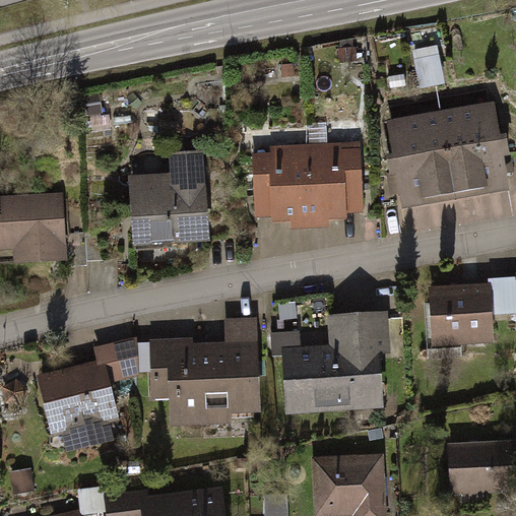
[(420,86),(446,80),(440,50),(413,56),(420,86)]
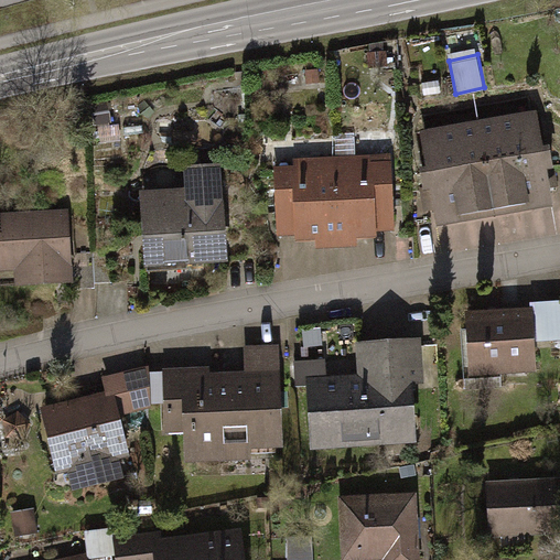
[(477,120),(495,216),(553,205),(536,109),(477,120)]
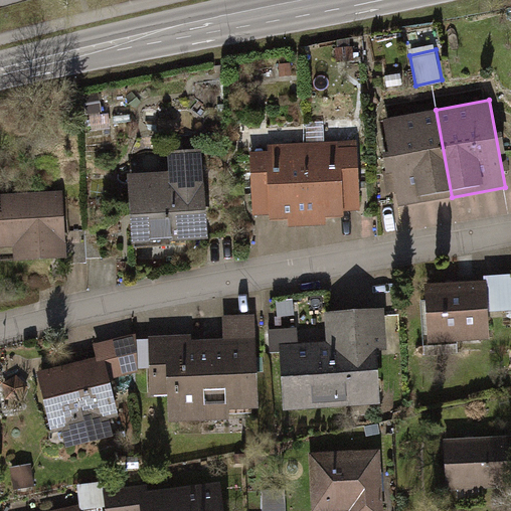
[(382,120),(399,207),(452,197),(436,110),(382,120)]
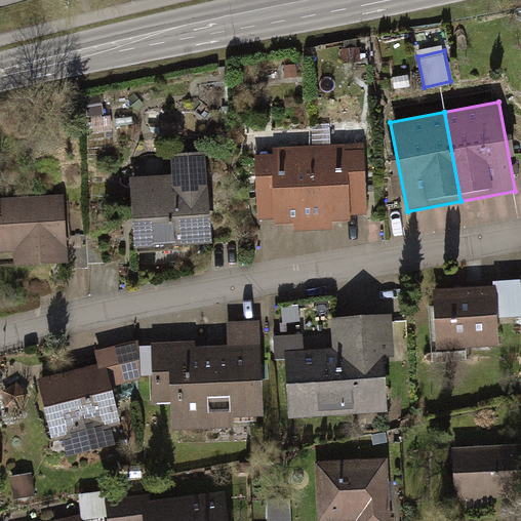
[(362,141),(308,144),(314,232),(333,230),(333,221),(350,219),(350,214),(367,213),(362,141)]
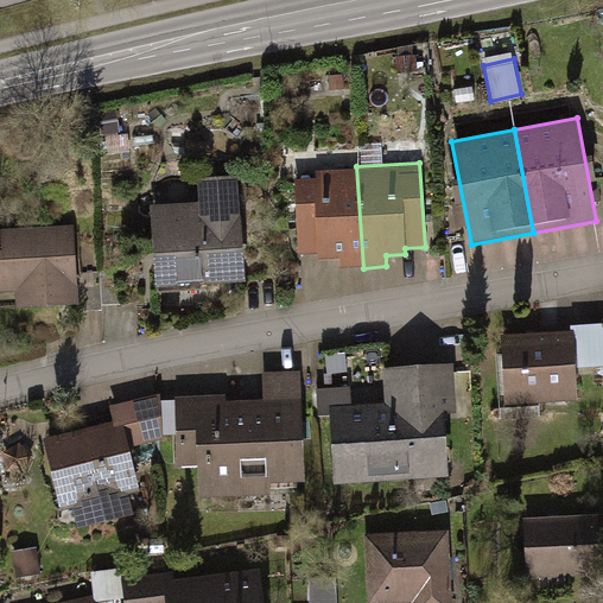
[(342,270),(363,268),(356,166),(291,171),(297,254),(317,253),(317,259),(341,256),(342,270)]
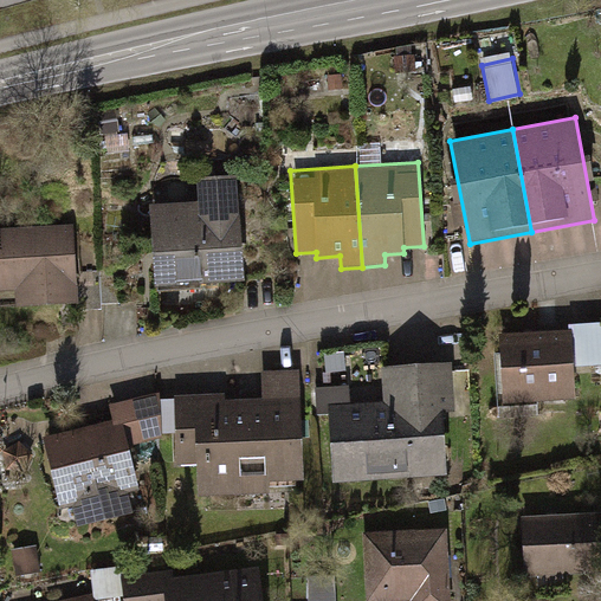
[(196,200),(149,204),(156,285),(241,278),(232,170),(194,173),(196,200)]
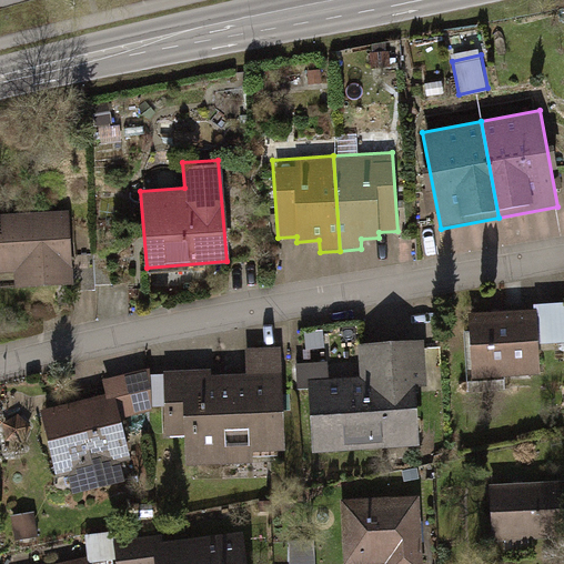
[(68,208),(0,211),(0,271),(12,271),(13,286),(71,283),(68,208)]
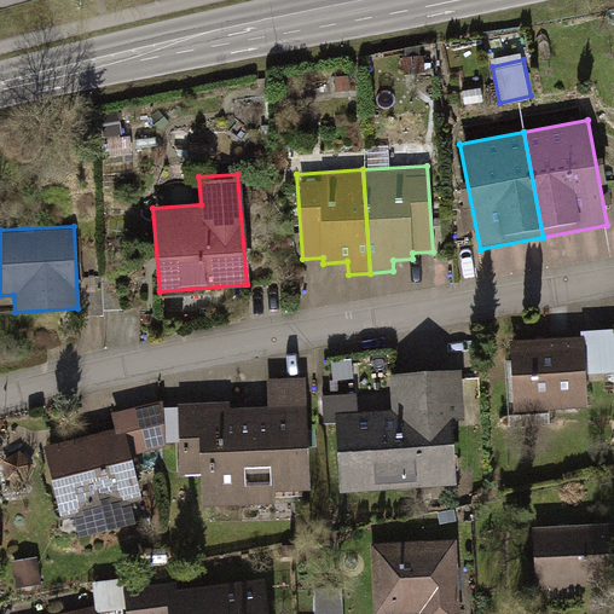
[(540,262),(613,254),(613,233),(538,243),(540,262)]
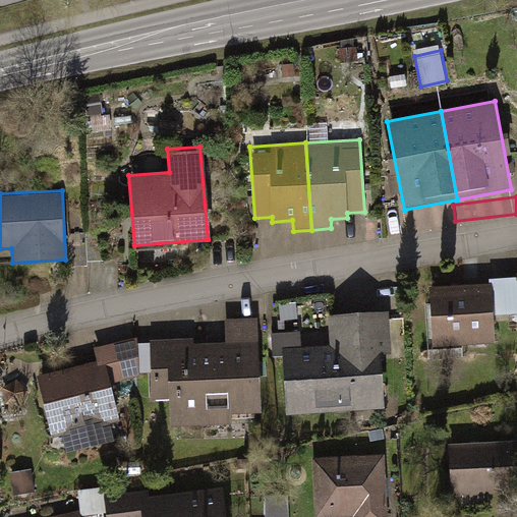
[(84,230),(66,231),(68,266),(87,265),(84,230)]
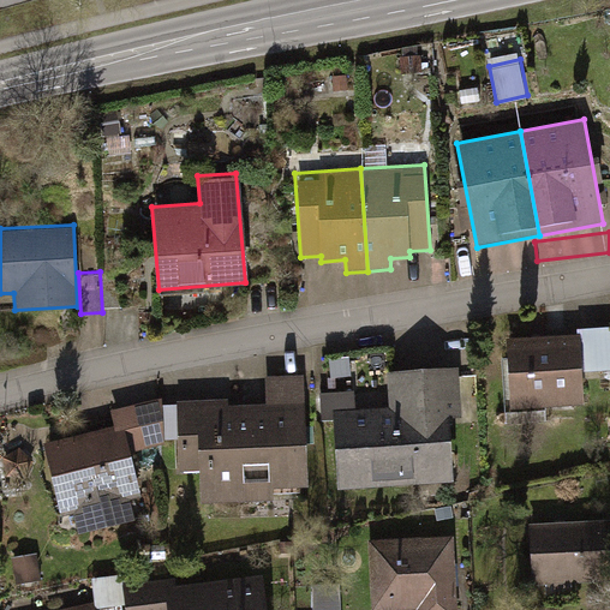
[(584,371),(609,369),(609,324),(576,328),(578,334),(581,334),(584,371)]
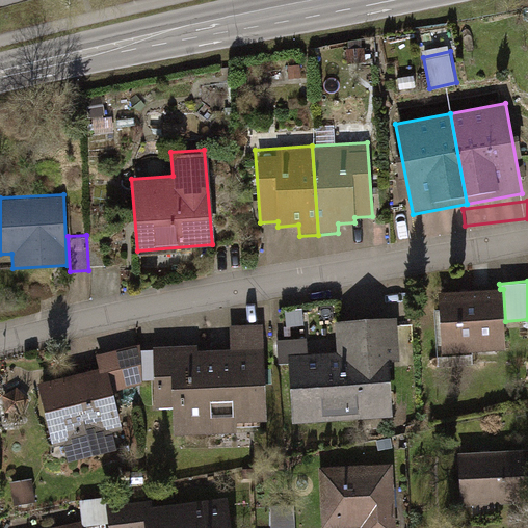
[(500,289),(438,293),(441,353),(507,350),(505,321),(503,289),(500,289)]
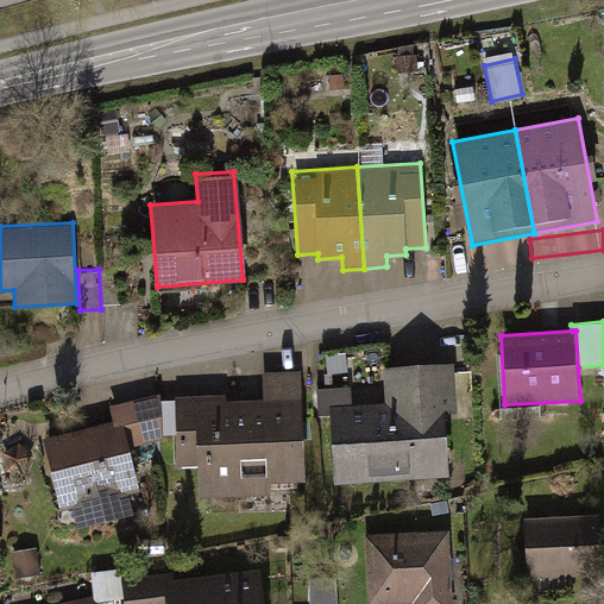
[(454,364),(382,367),(383,395),(350,396),(350,387),(315,388),(316,416),(331,416),(334,484),(450,478),(446,413),(455,413),(454,364)]
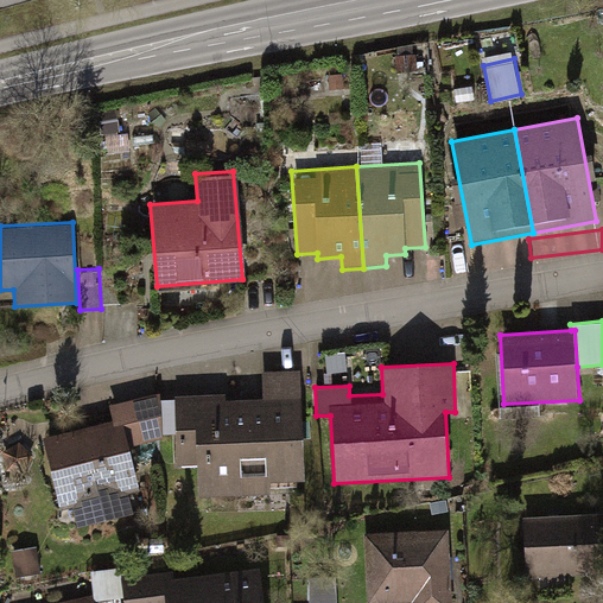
[(224,394),(171,397),(172,435),(175,465),(195,464),(197,499),(271,495),(270,482),(303,481),(297,367),(260,369),(261,397),(224,399),(224,394)]
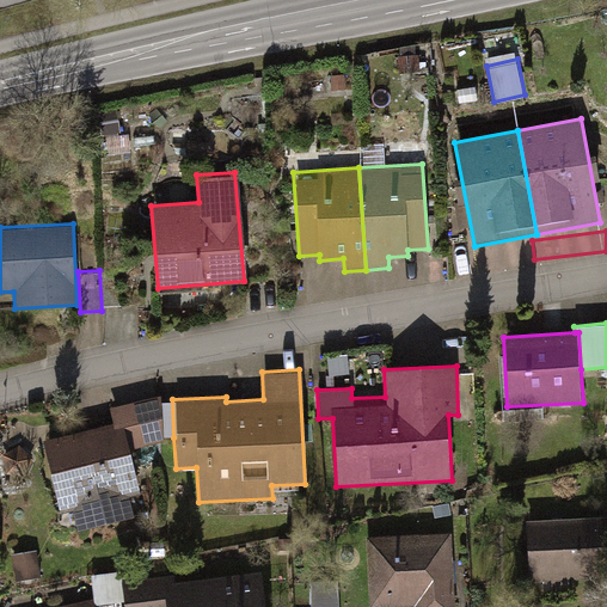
[(158,394),(108,406),(112,423),(122,421),(129,447),(163,439),(158,394)]
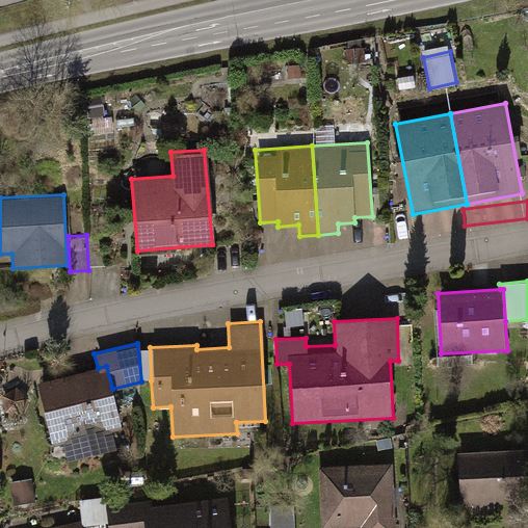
[(109,430),(122,427),(112,389),(106,366),(98,368),(35,384),(50,442),(60,440),(66,460),(113,449),(109,430)]
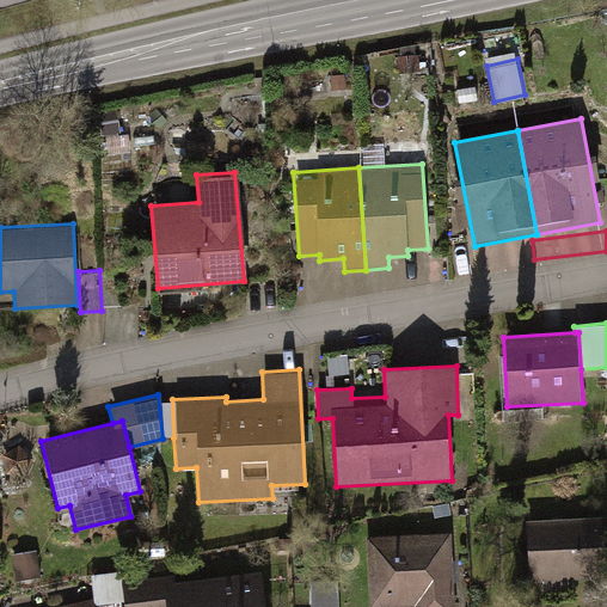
[(606,516),(525,520),(528,580),(606,575),(606,516)]
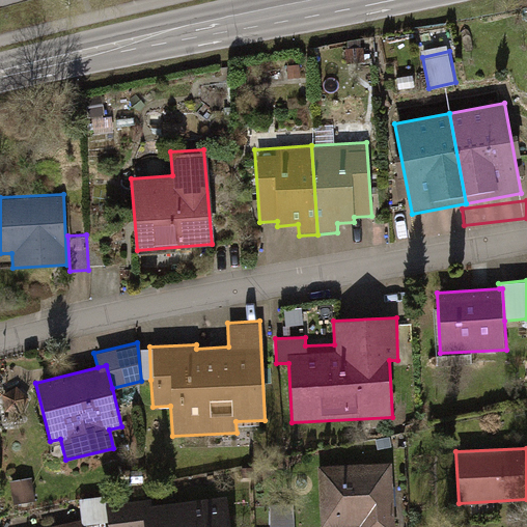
[(394,526),(392,464),(317,467),(320,526),(342,526),(359,526),(394,526)]
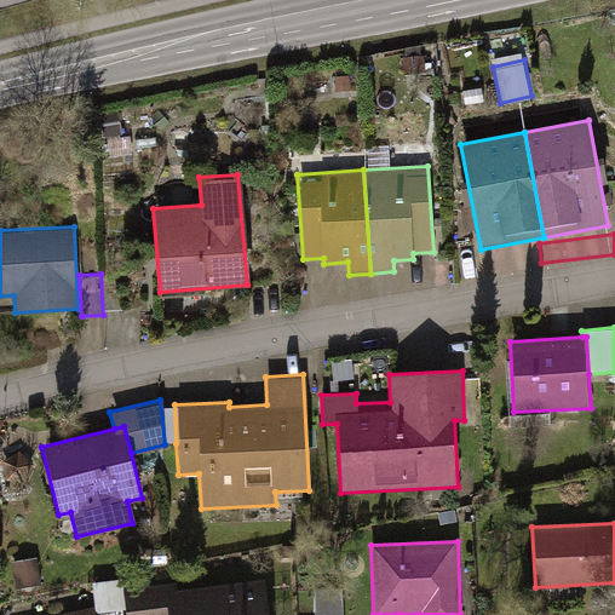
[(173,582),(122,588),(125,614),(268,614),(263,578),(174,588),(173,582)]
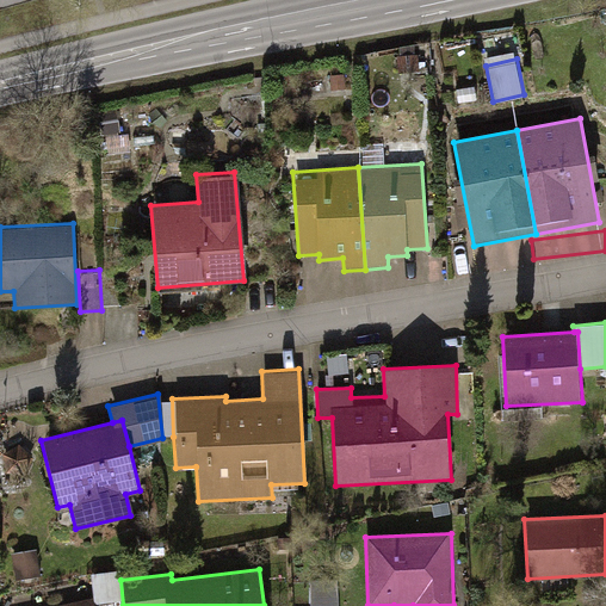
[(96,605),(93,592),(47,601),(47,605),(96,605)]
